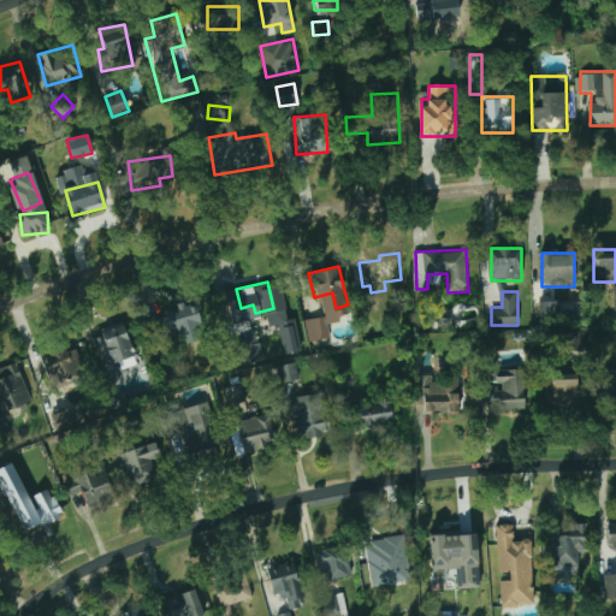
[(558,321),(558,301),(542,301),(542,321),(558,321)]
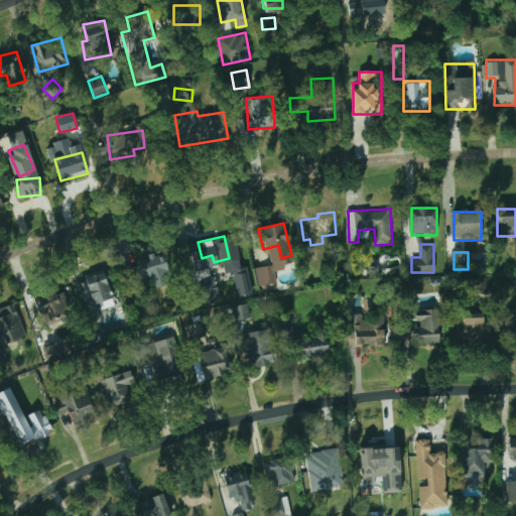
[(170,275),(165,255),(131,263),(136,282),(170,275)]
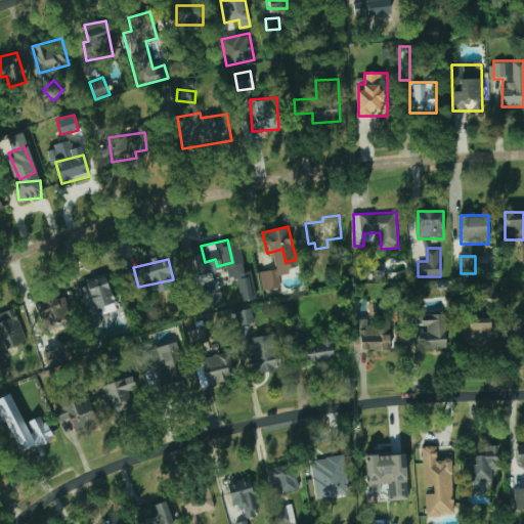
[(322,280),(320,266),(310,267),(311,281),(322,280)]
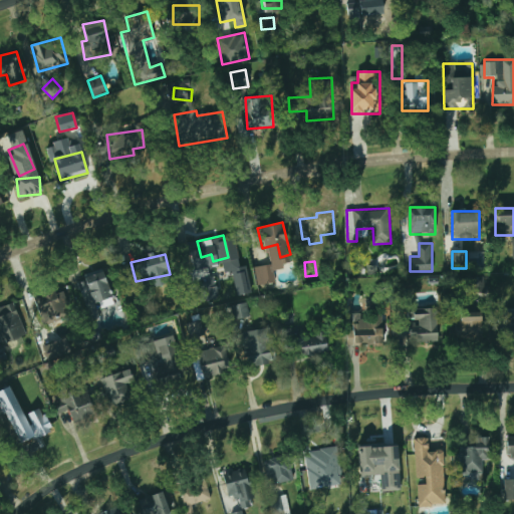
[(254,267),(258,285),(275,281),(271,263),(254,267)]
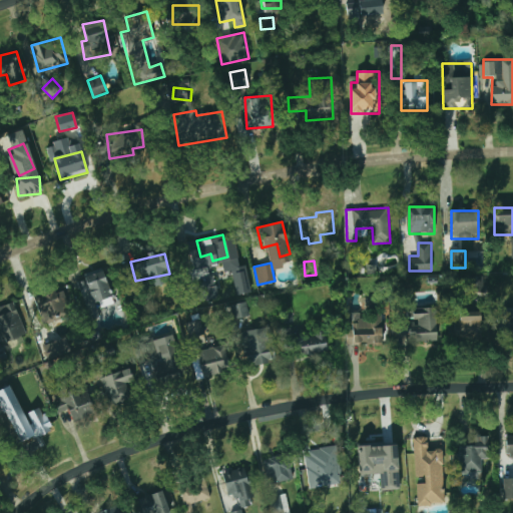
[(96,306),(113,301),(104,270),(78,277),(88,314),(98,312),(96,306)]
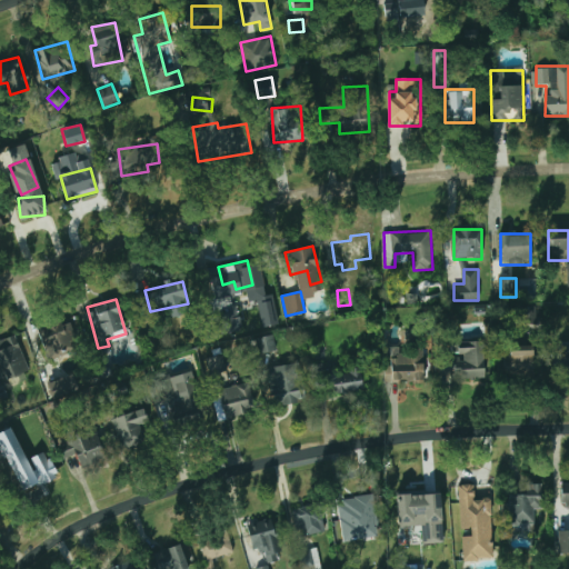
[(537,323),(537,307),(520,307),(520,323),(537,323)]
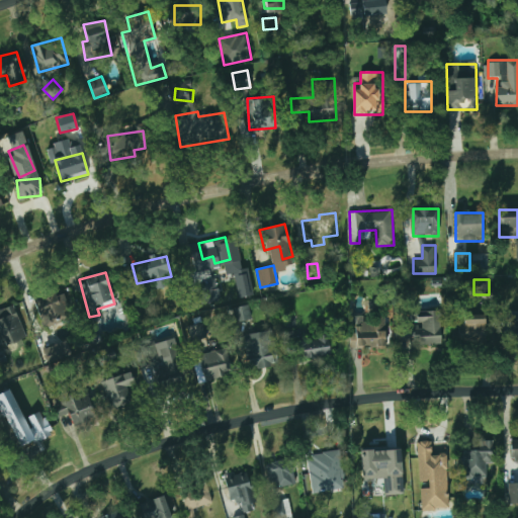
[(193,283),(197,304),(212,300),(208,280),(193,283)]
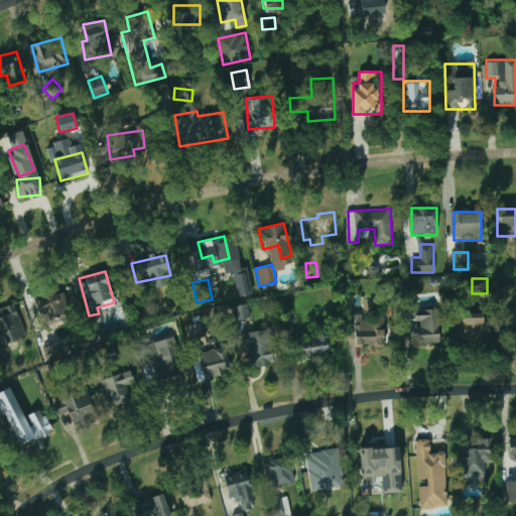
[(63,307),(53,290),(34,301),(45,318),(63,307)]
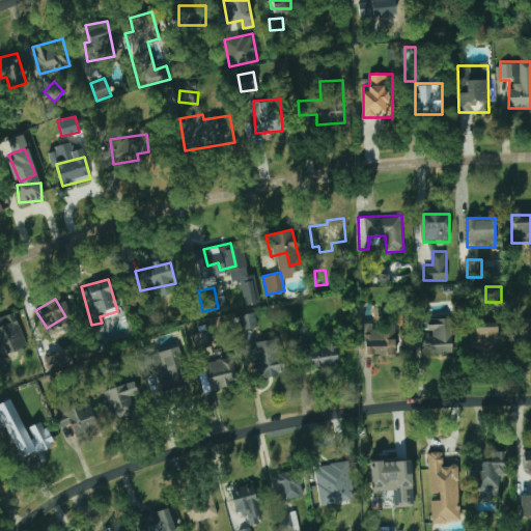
[(241,330),(258,327),(255,312),(239,315),(241,330)]
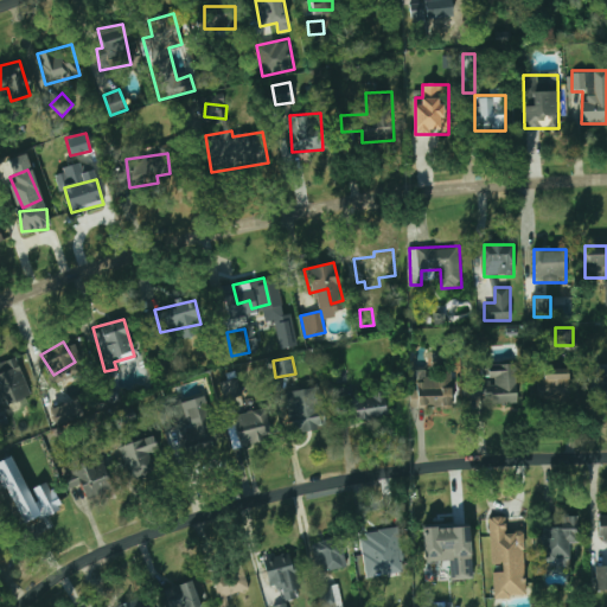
[(32,395),(17,365),(0,372),(0,407),(1,410),(32,395)]
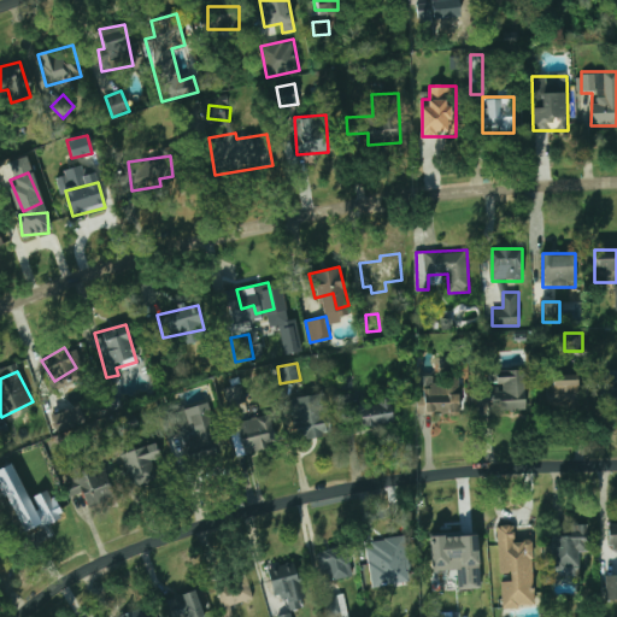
[(526,410),(526,371),(497,371),(497,387),(487,387),(487,410),(526,410)]
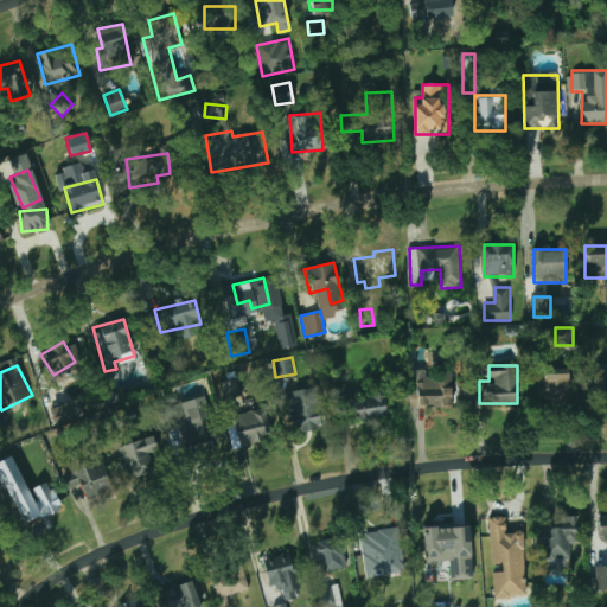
[(452,369),(438,369),(438,377),(420,378),(421,409),(453,408),(452,369)]
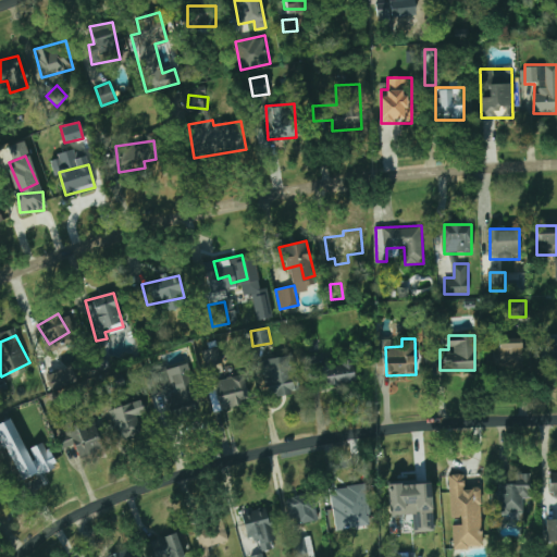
[(522,338),(495,338),(495,370),(522,370),(522,338)]
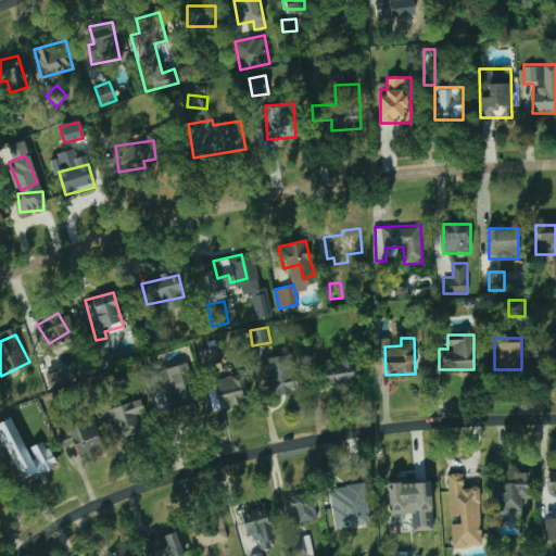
[(202,350),(206,366),(222,362),(217,345),(202,350)]
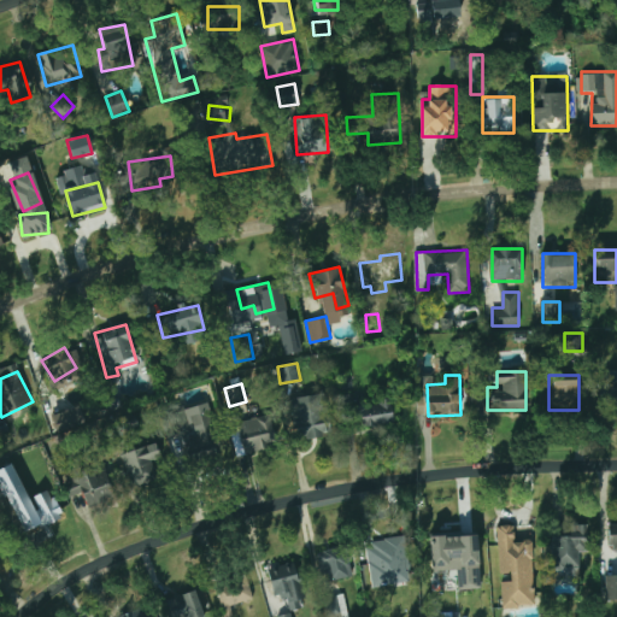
[(299,440),(333,434),(324,392),(291,399),(299,440)]
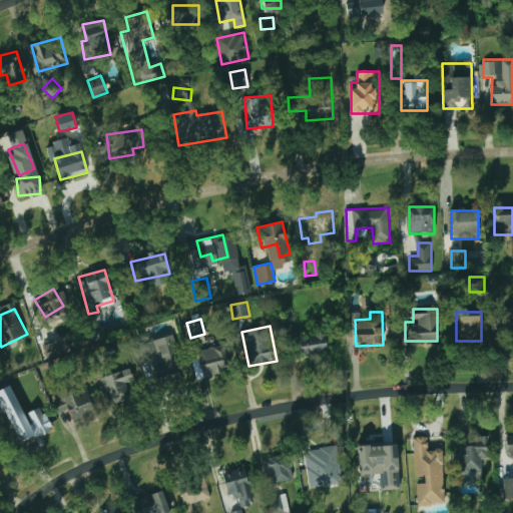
[(297,336),(299,355),(328,352),(326,333),(297,336)]
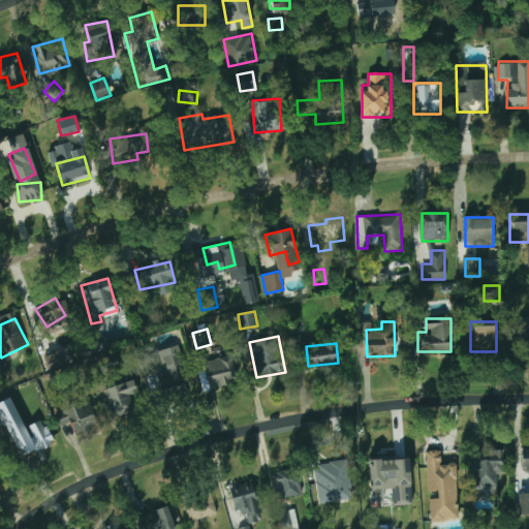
[(163,356),(168,374),(157,377),(163,400),(191,394),(181,352),(163,356)]
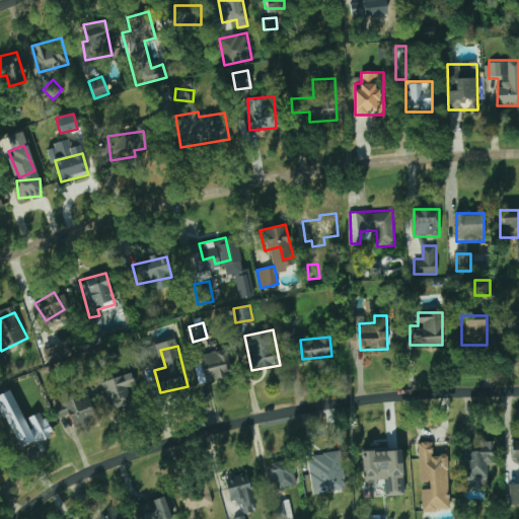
[(200,379),(230,379),(230,353),(200,353),(200,379)]
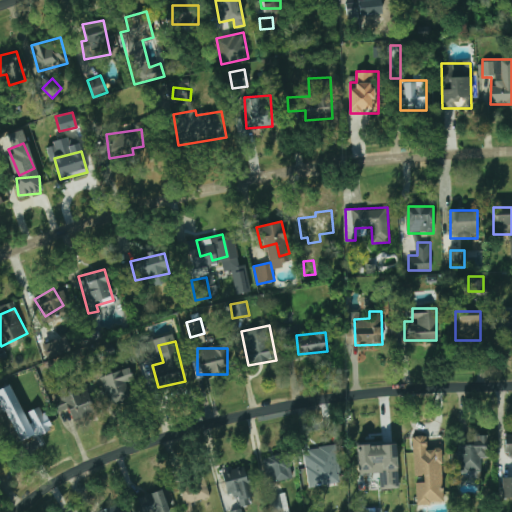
[(99,385),(116,405),(130,394),(126,389),(136,380),(124,365),(99,385)]
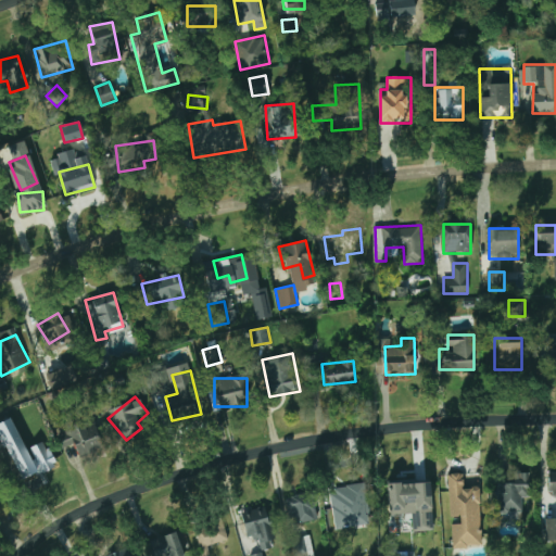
[(79,459),(105,445),(91,419),(66,432),(79,459)]
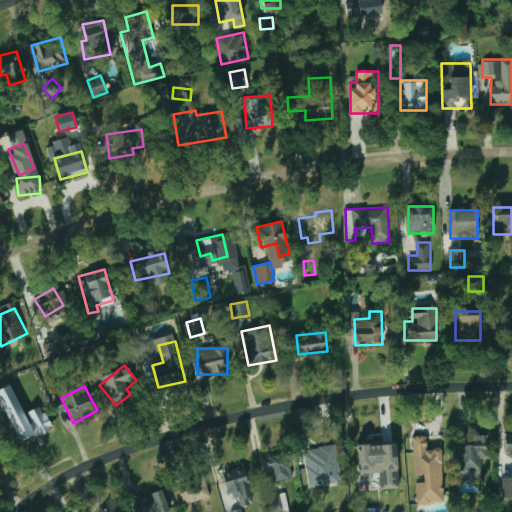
[(47,434),(41,418),(16,427),(22,444),(47,434)]
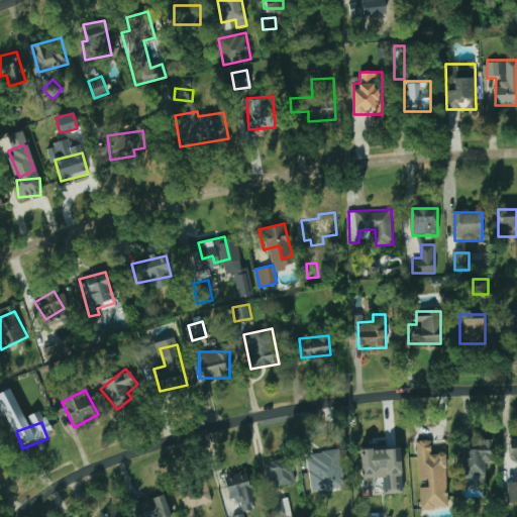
[(420,509),(447,508),(445,452),(431,453),(430,439),(416,440),(418,481),(427,481),(427,487),(419,487),(420,509)]
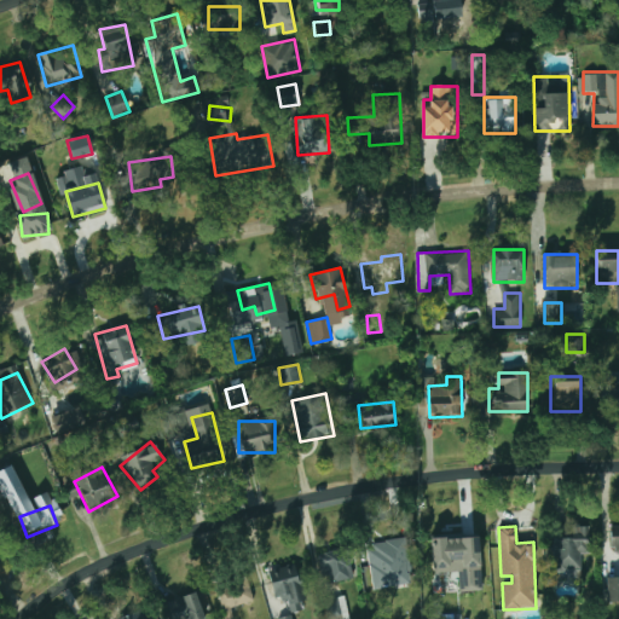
[(590,554),(590,526),(573,526),(573,538),(554,538),(554,571),(580,571),(580,554),(590,554)]
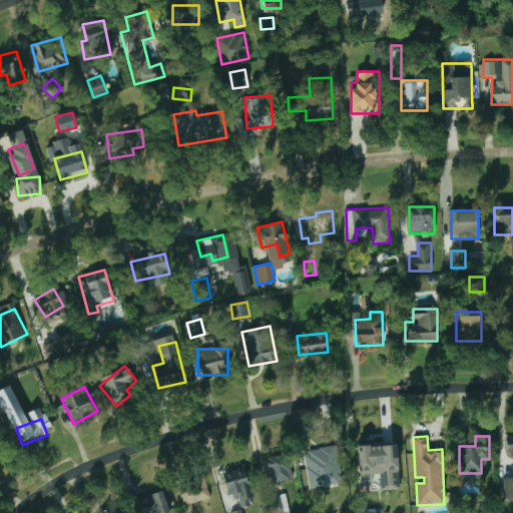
[(359,475),(380,474),(380,490),(399,489),(397,445),(358,446),(359,475)]
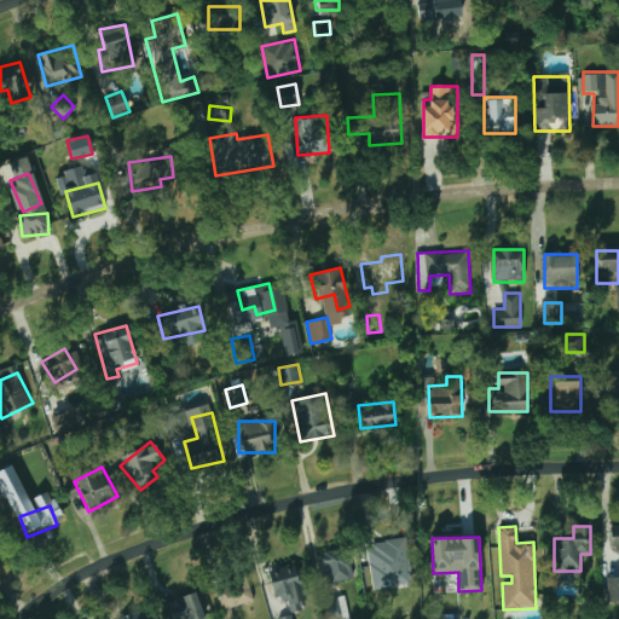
[(387,586),(387,571),(409,570),(408,539),(385,539),(385,548),(372,548),(374,586),(387,586)]
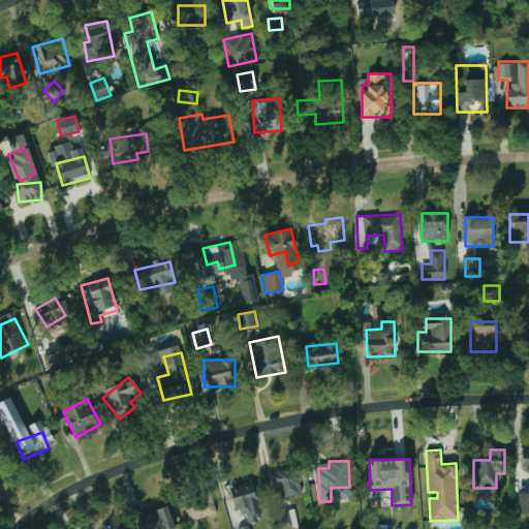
[(298,495),(293,470),(273,473),(277,498),(298,495)]
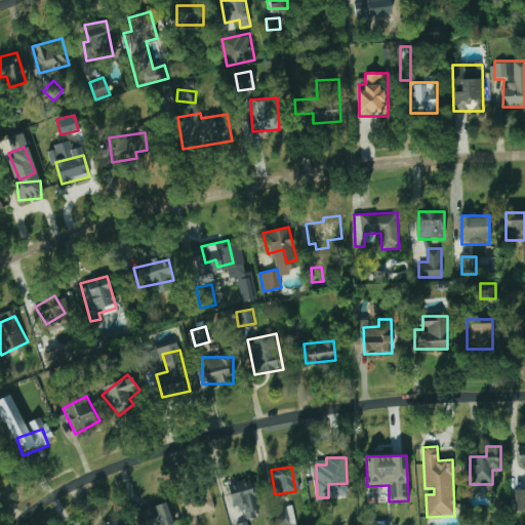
[(243,508),(246,519),(263,515),(251,478),(228,485),(235,510),(243,508)]
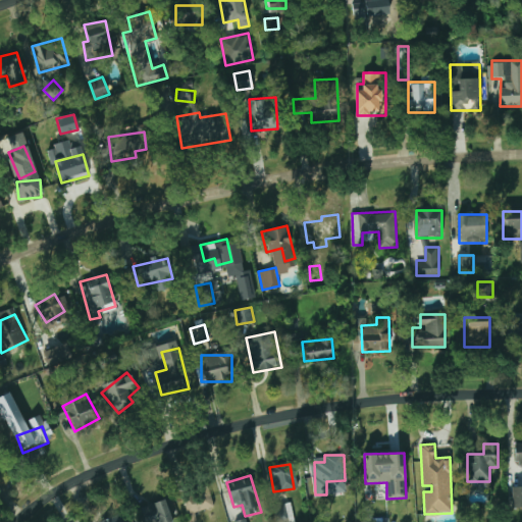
[(512,508),(521,508),(521,486),(512,486),(512,508)]
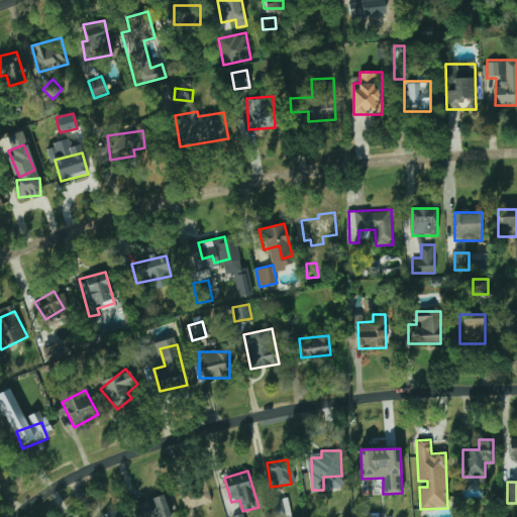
[(207,486),(182,494),(187,510),(212,502),(207,486)]
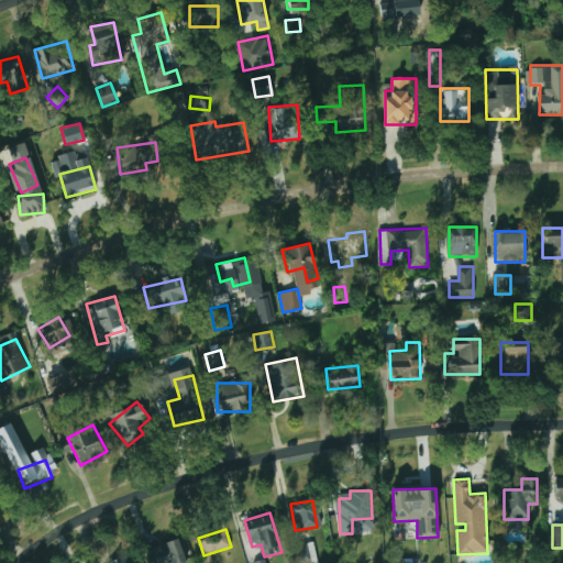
[(151,549),(155,562),(187,562),(178,539),(151,549)]
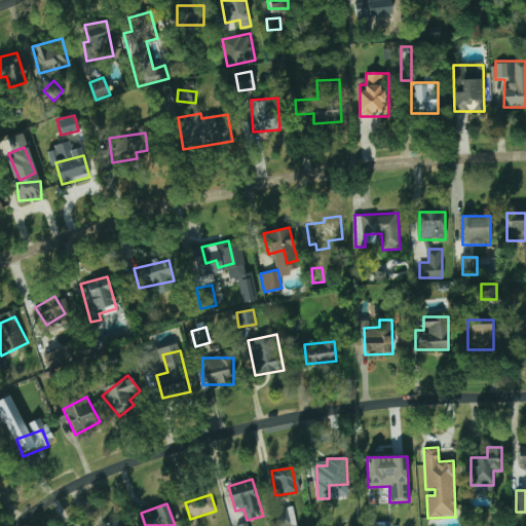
[(296,525),(295,508),(276,510),(277,525),(296,525)]
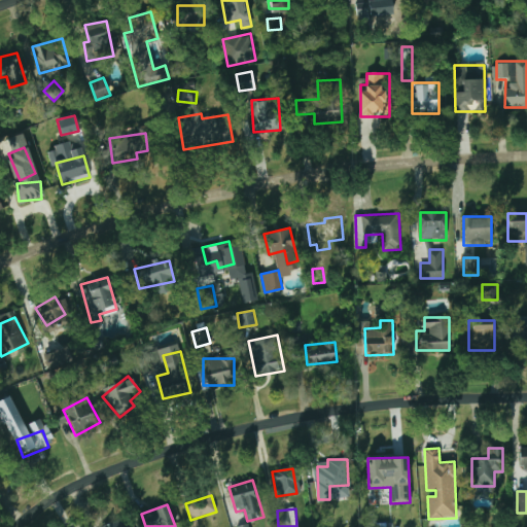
[(124,526),(124,518),(103,519),(103,526),(124,526)]
